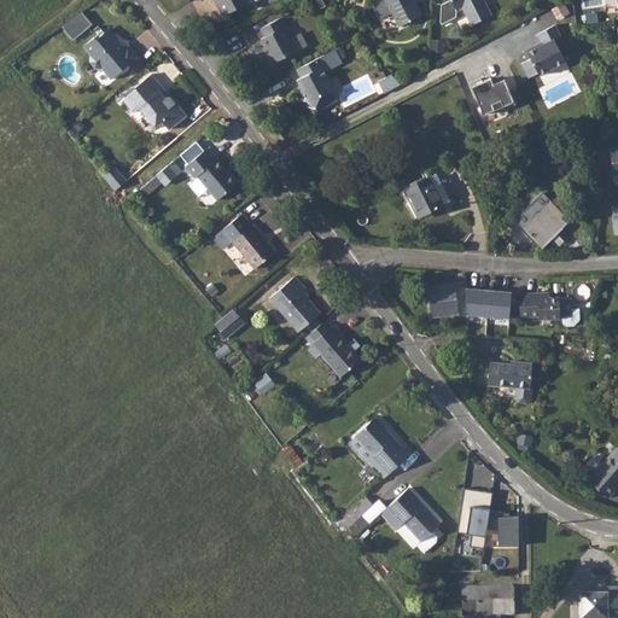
[(214,0),(220,10),(223,7),(227,16),(250,5),(246,0),(214,0)]
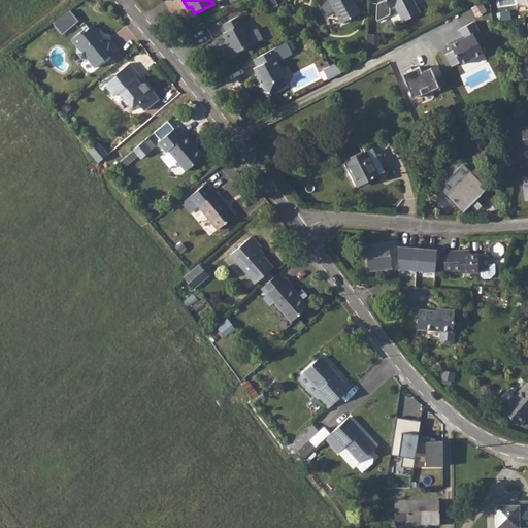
[(329,0),(341,23),(360,12),(353,0),(329,0)]
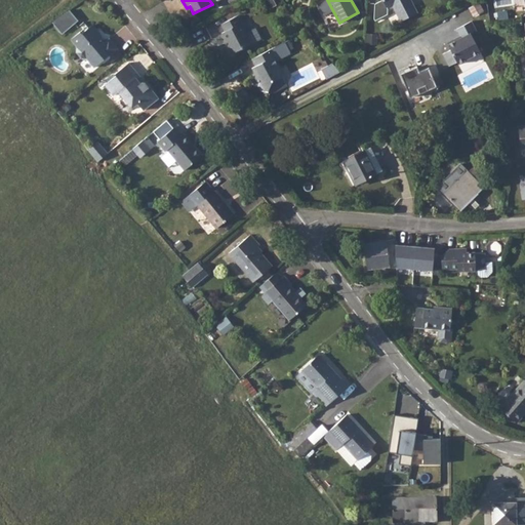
[(382,0),(384,0),(375,4),(375,18),(376,21),(389,14),(388,9),(394,6),(402,22),(419,11),(412,0),(382,0)]
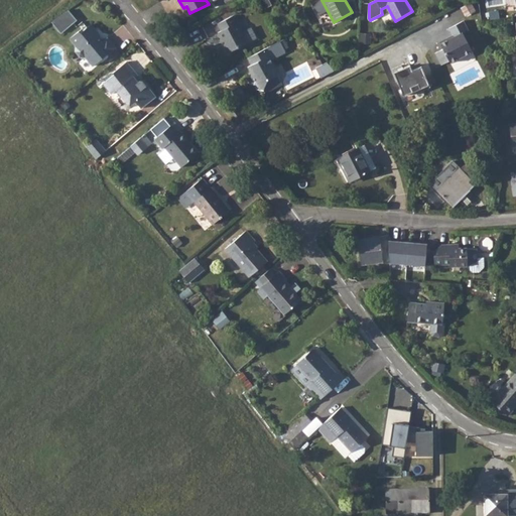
[(65,11),(48,23),(56,33),(72,21),(65,11)]
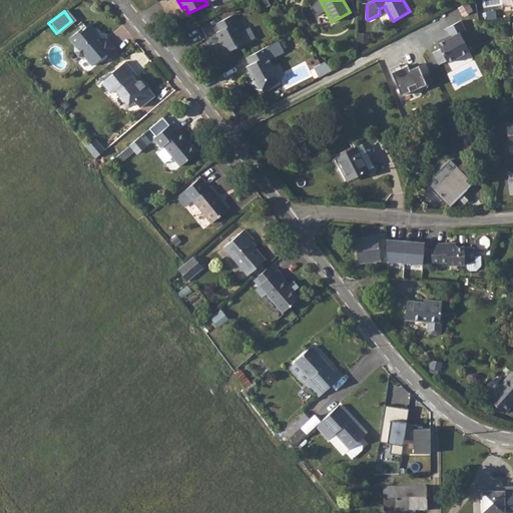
[(234,16),(218,24),(222,31),(218,33),(229,53),(257,38),(250,27),(242,32),(234,16)]
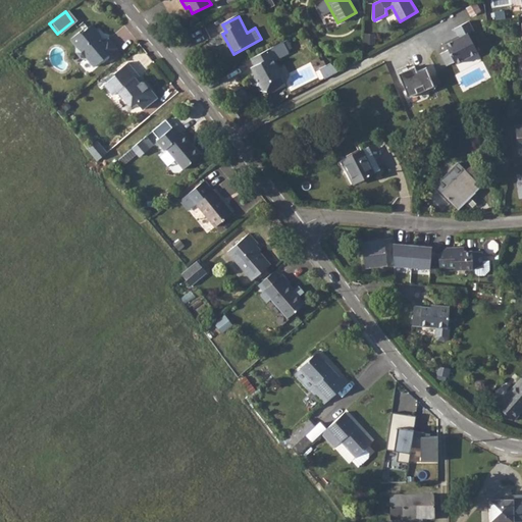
[(469,19),(455,27),(458,34),(460,33),(461,35),(455,38),(454,37),(446,41),(449,48),(441,52),(448,64),(456,60),(456,61),(478,50),(468,32),(474,29),(469,19)]
